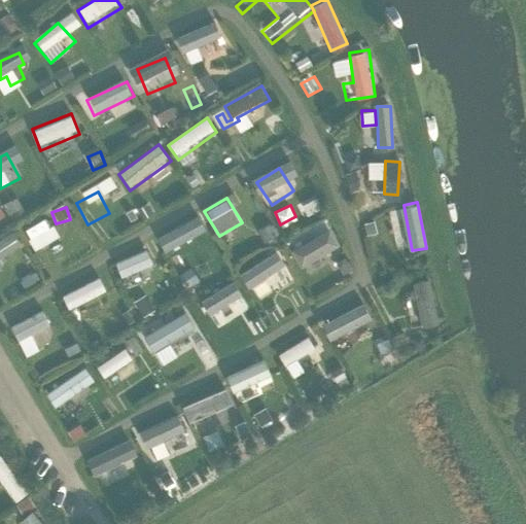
[(166,249),(204,231),(197,216),(159,235),(166,249)]
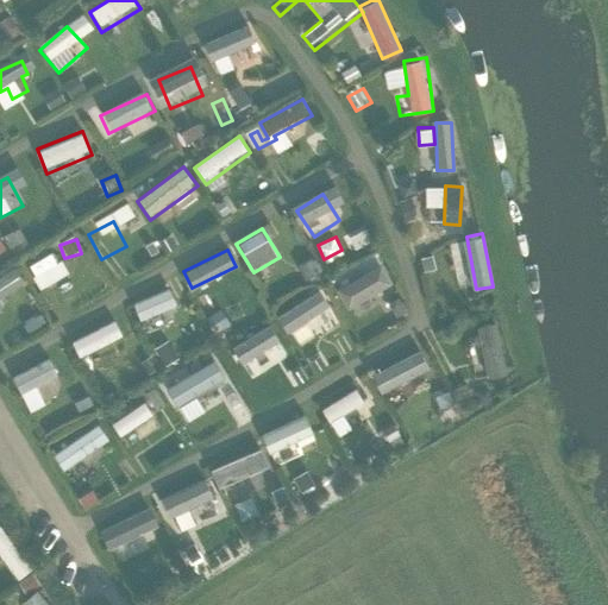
[(39,291),(67,281),(58,256),(30,266),(39,291)]
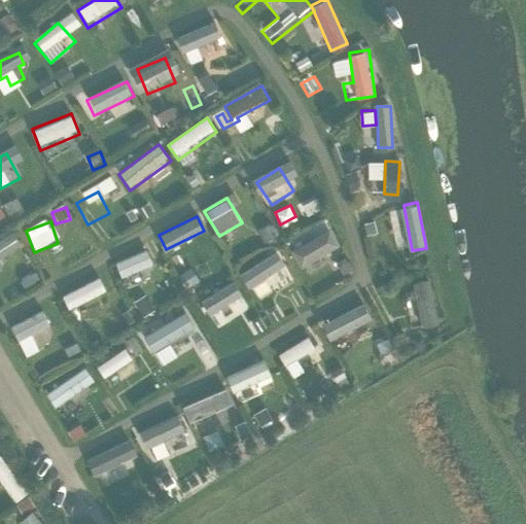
[(293,248),(306,266),(341,243),(329,225),(293,248)]
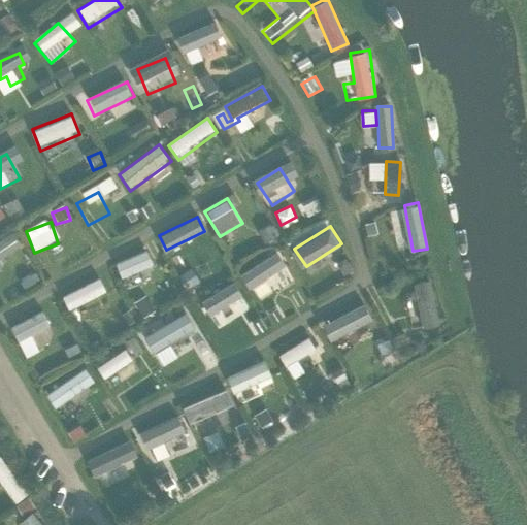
[(0,262),(23,249),(13,234),(0,241),(0,262)]
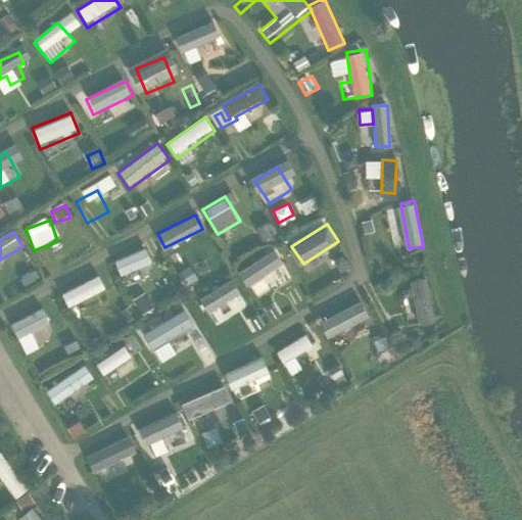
[(142,244),(113,263),(127,281),(155,263),(142,244)]
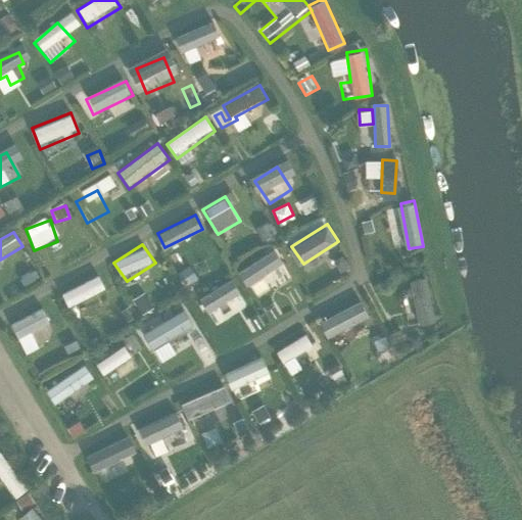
[(279,287),(272,277),(284,269),(274,253),(242,274),(259,299),(279,287)]
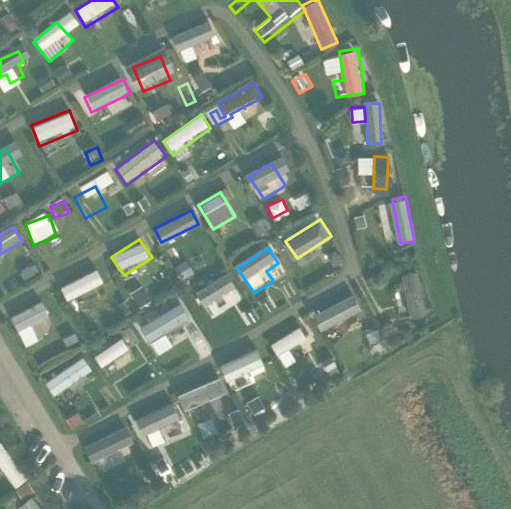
[(97,270),(61,288),(69,304),(105,285),(97,270)]
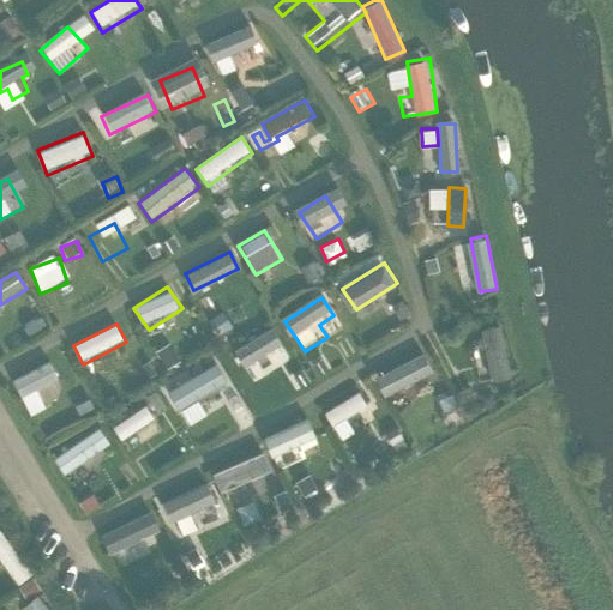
[(502,324),(487,325),(490,378),(505,378),(502,324)]
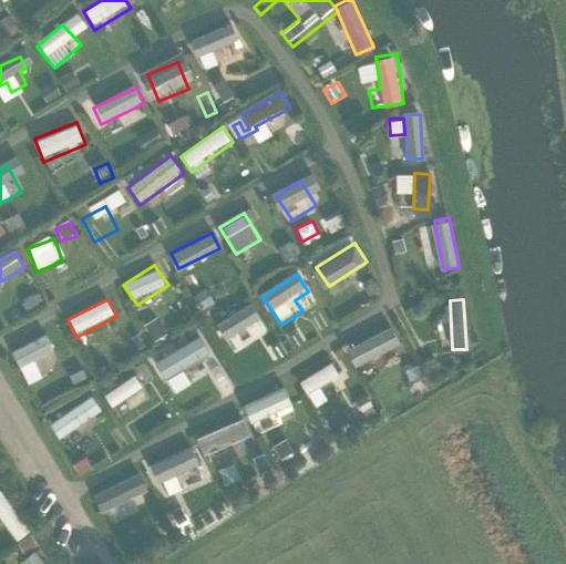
[(255,324),(268,315),(258,301),(245,310),(255,324)]
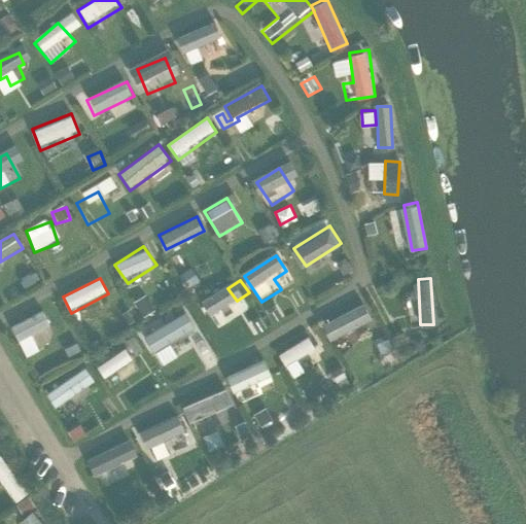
[(223,294),(204,307),(211,318),(231,306),(223,294)]
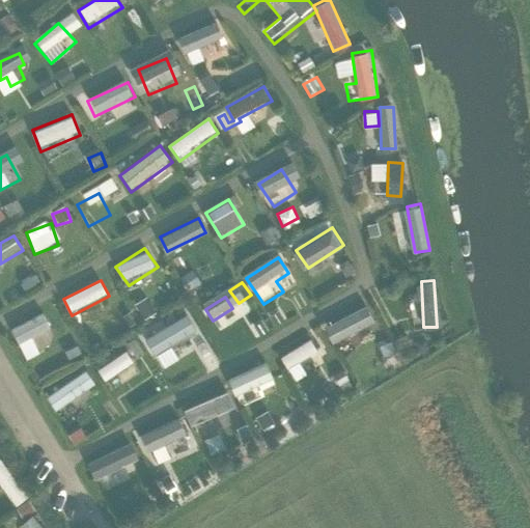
[(271,312),(277,327),(295,318),(287,305),(271,312)]
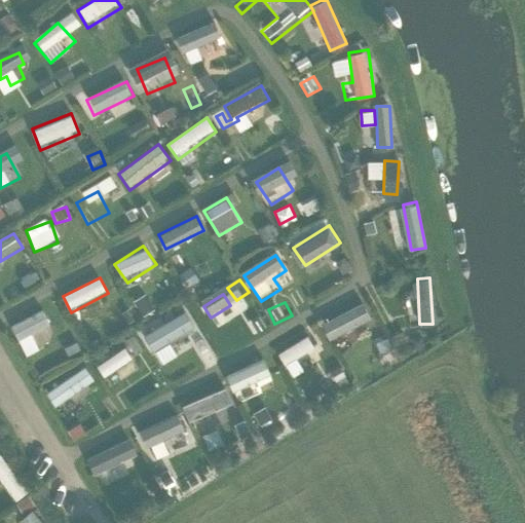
[(19,337),(62,316),(55,303),(12,323),(19,337)]
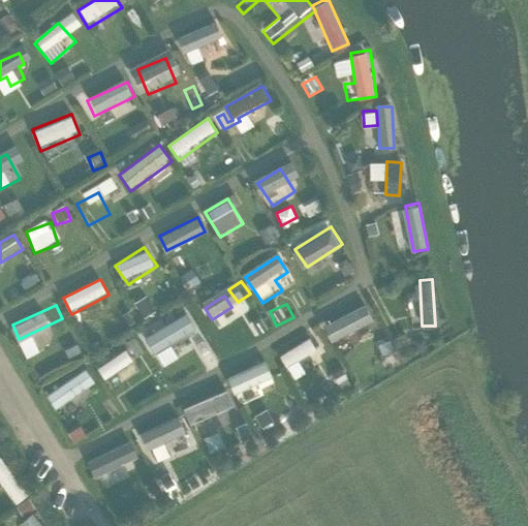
[(351,345),(347,337),(370,325),(360,306),(328,323),(342,350),(351,345)]
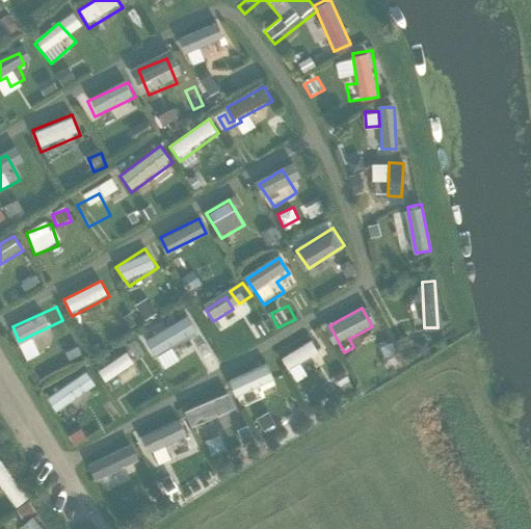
[(144,342),(154,356),(196,329),(187,315),(144,342)]
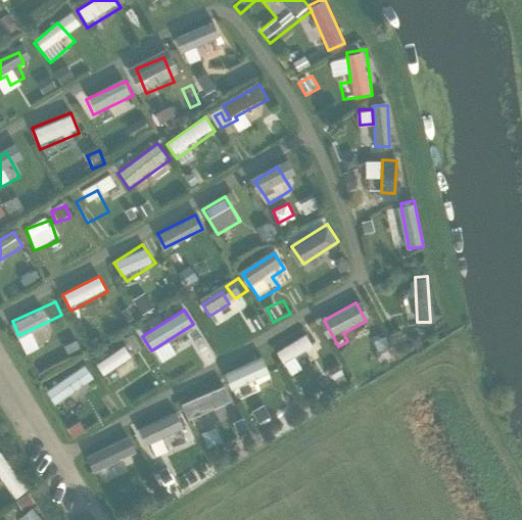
[(274,344),(284,365),(315,348),(304,329),(274,344)]
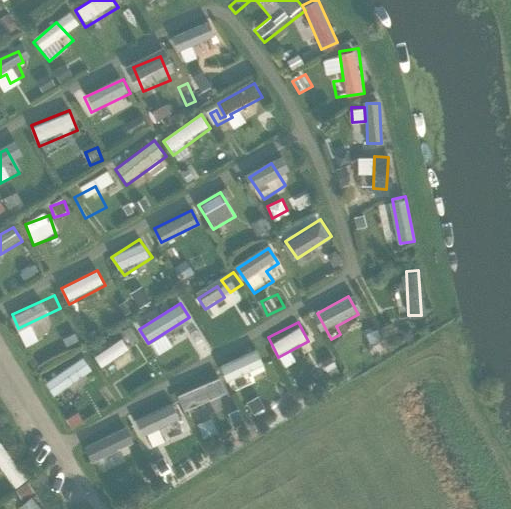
[(199,337),(208,352),(218,346),(209,331),(199,337)]
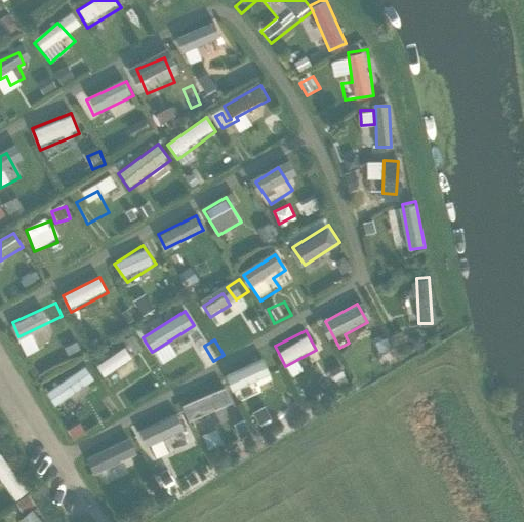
[(96,365),(105,379),(134,362),(126,348),(96,365)]
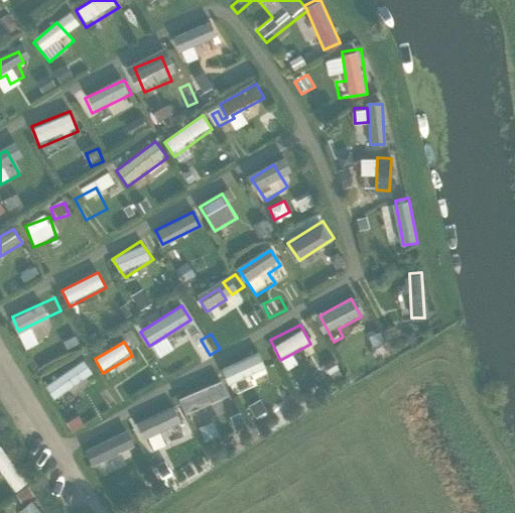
[(260,352),(224,367),(234,390),(270,375),(260,352)]
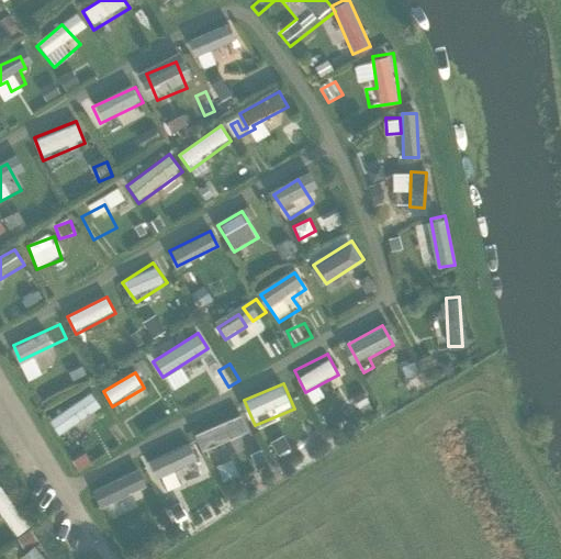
[(49,417),(59,436),(105,412),(94,392),(49,417)]
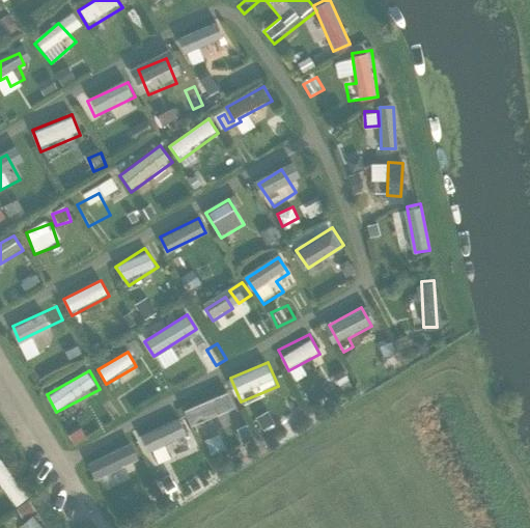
[(188,406),(210,455),(225,448),(215,423),(238,414),(227,389),(188,406)]
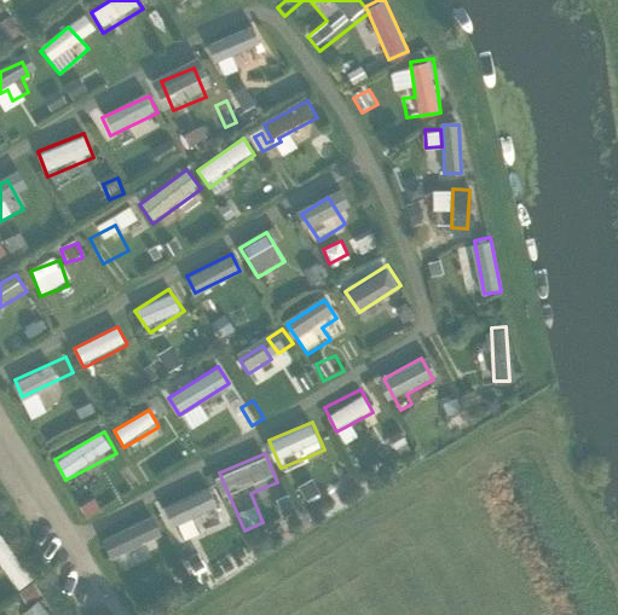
[(185,539),(200,532),(192,516),(219,504),(212,488),(171,508),(185,539)]
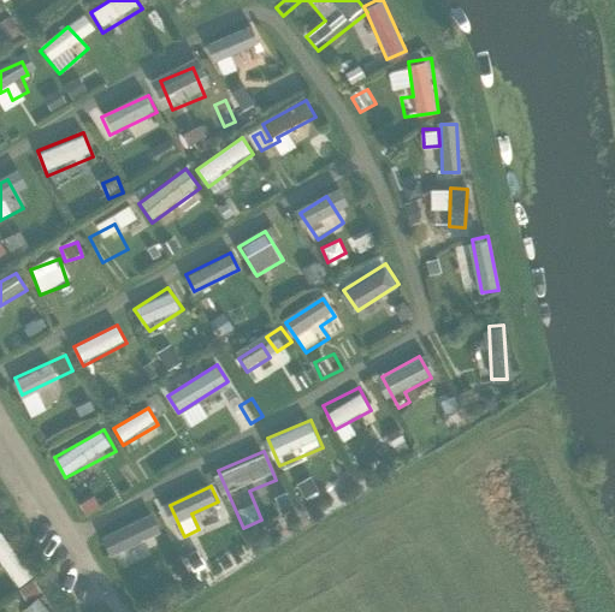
[(95,497),(80,504),(87,518),(102,511),(95,497)]
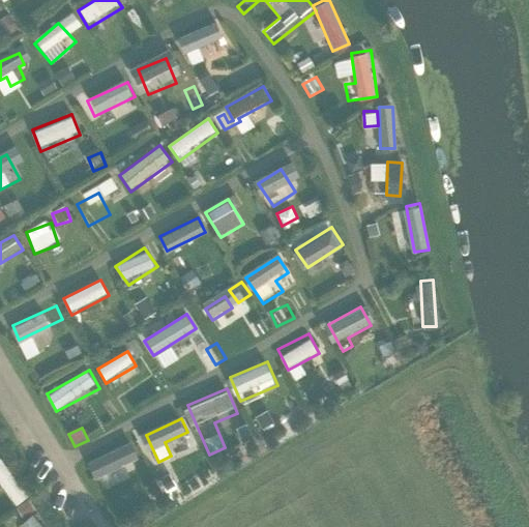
[(96,471),(131,456),(125,442),(90,458),(96,471)]
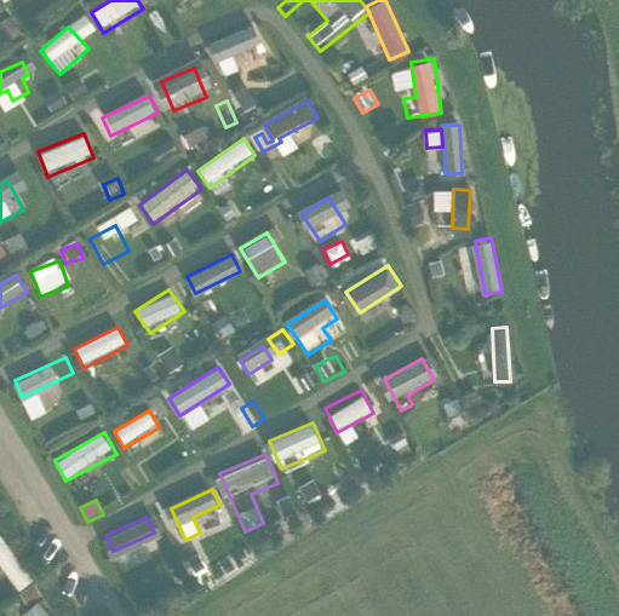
[(0,535),(0,565),(19,591),(35,579),(0,535)]
